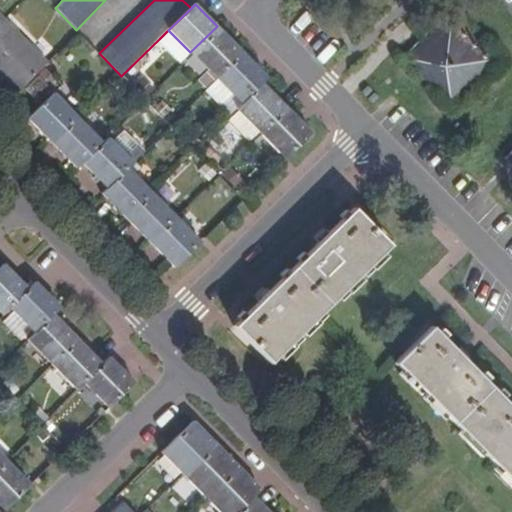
[(499,59),(453,14),(405,59),(451,105),(499,59)]
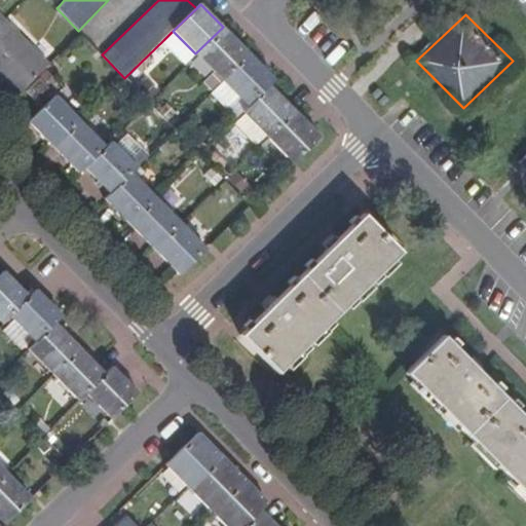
[(47,60),(6,20),(0,26),(0,78),(13,92),(47,60)]
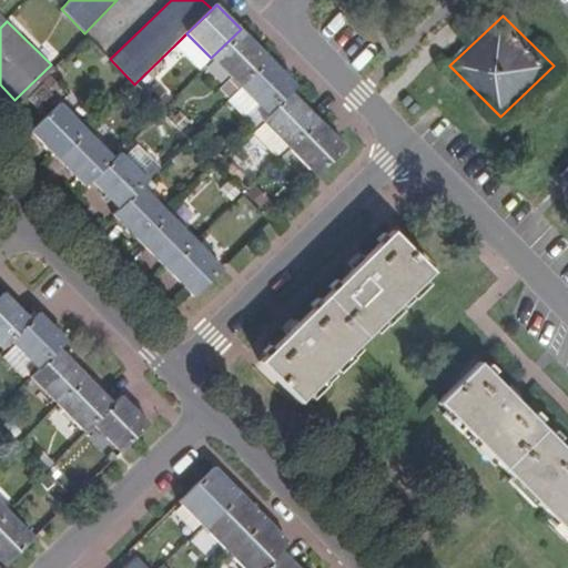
[(240,88),(271,59),(241,29),(211,58),(240,88)]
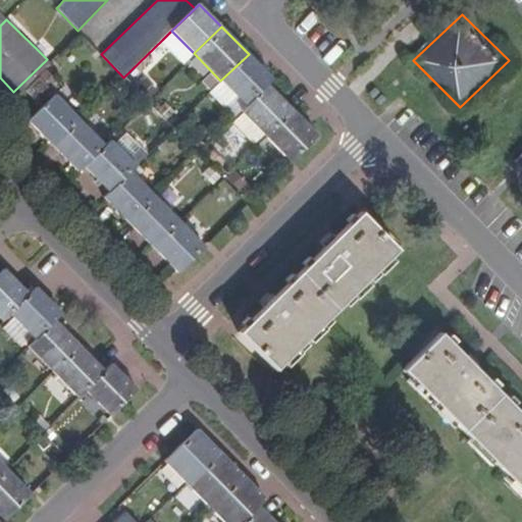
[(171,31),(162,40),(185,63),(194,53),(171,31)]
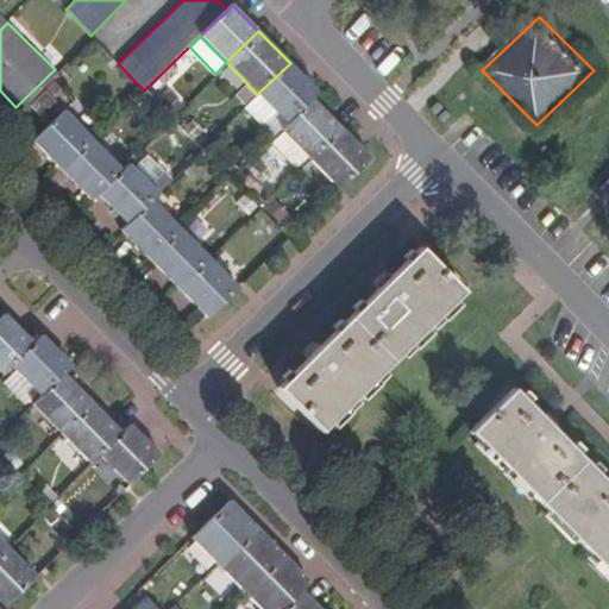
[(319,93),(290,63),(257,94),(276,113),(288,124),(314,99),(319,93)]
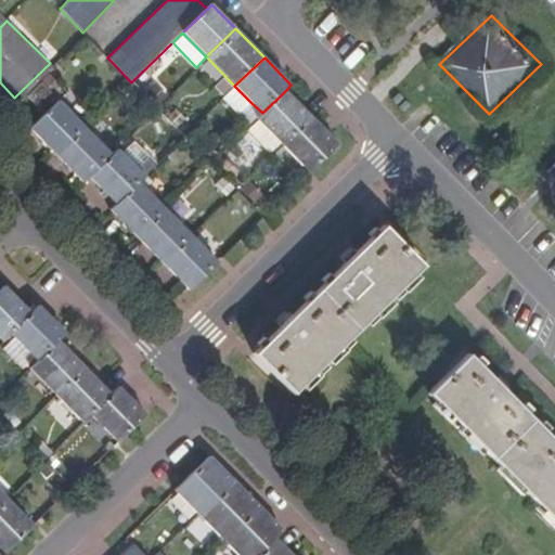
[(50,74),(40,84),(52,95),(62,86),(50,74)]
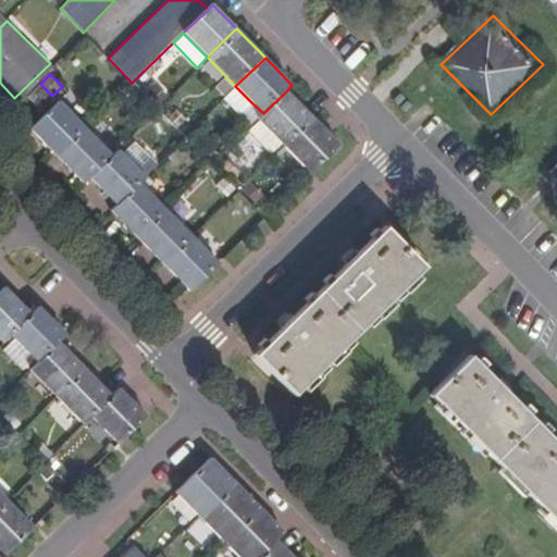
[(40,84),(38,82),(25,95),(41,112),(54,98),(52,96),(40,84)]
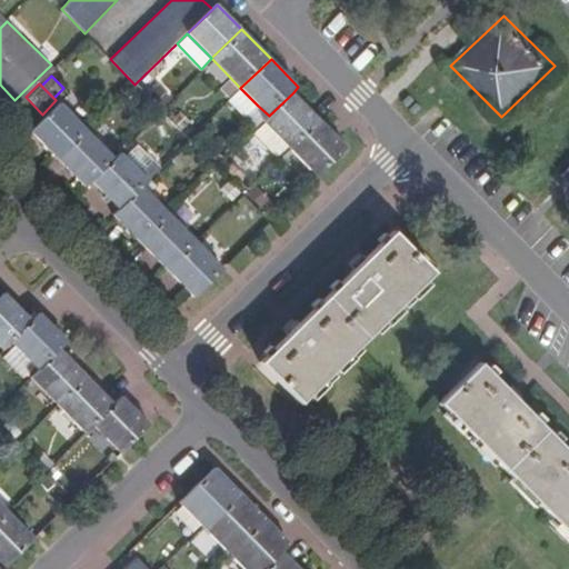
[(258,106),(240,88),(228,101),(246,118),(258,106)]
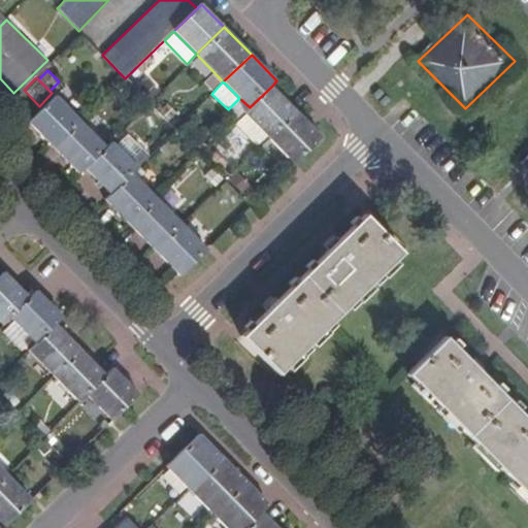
[(269,138),(297,111),(272,86),(250,107),(244,113),(246,116),(267,135),(269,138)]
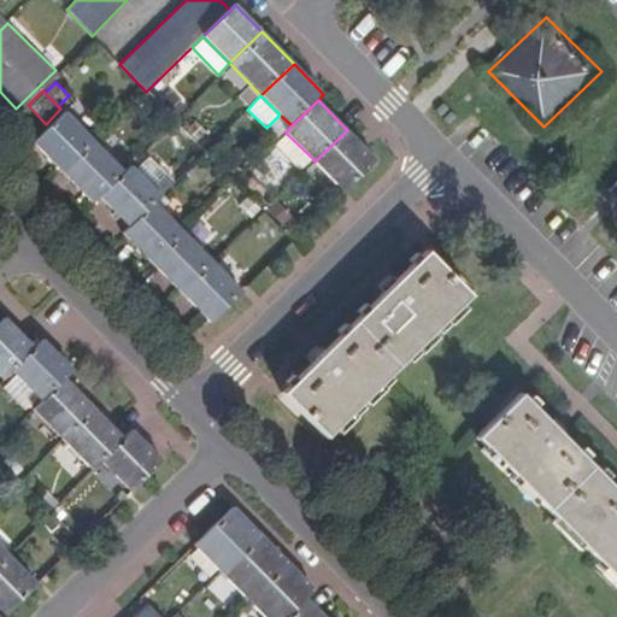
[(94,142),(65,111),(34,142),(64,172),(94,142)]
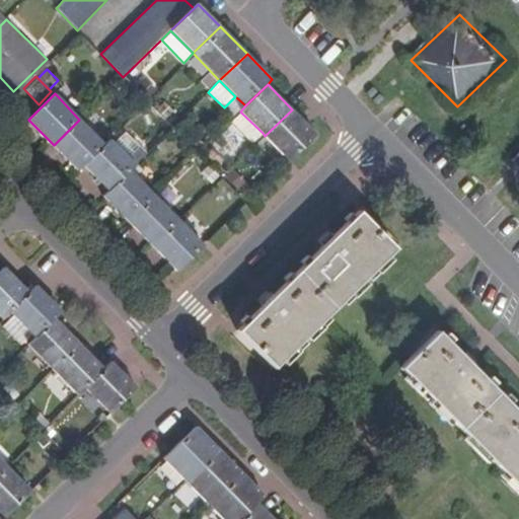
[(316,136),(292,109),(265,136),(290,161),(316,136)]
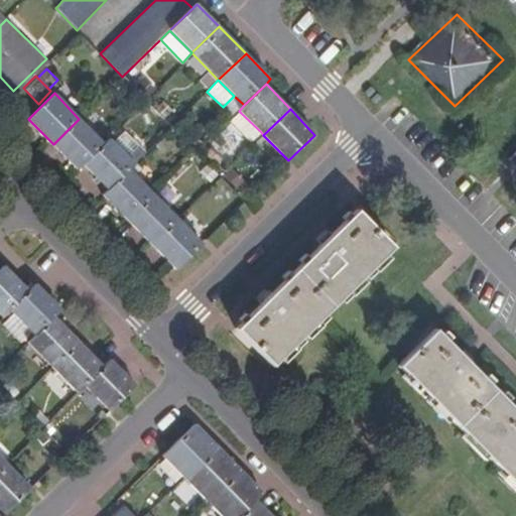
[(261,132),(241,113),(232,123),(251,142),(261,132)]
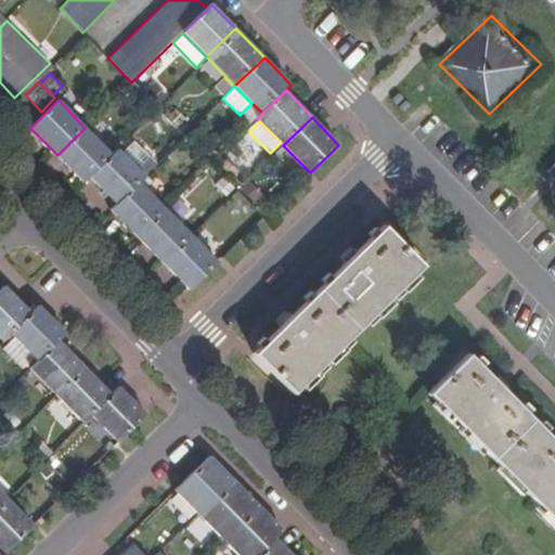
[(90,176),(112,154),(85,128),(57,155),(84,182),(90,176)]
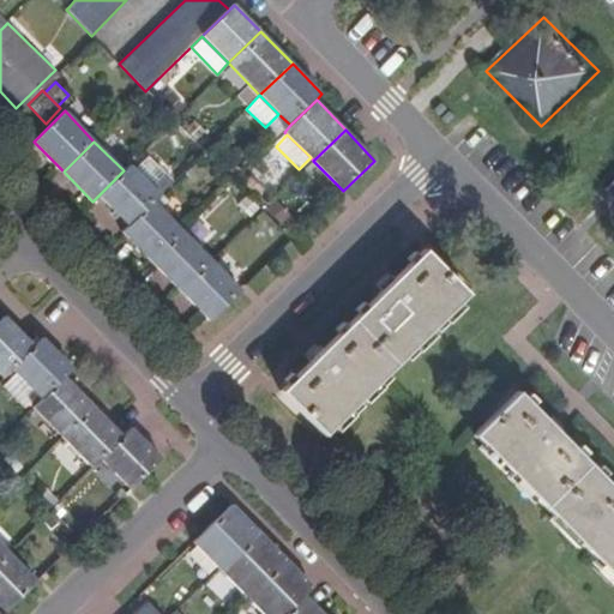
[(160,196),(131,164),(124,170),(100,194),(131,226),(160,196)]
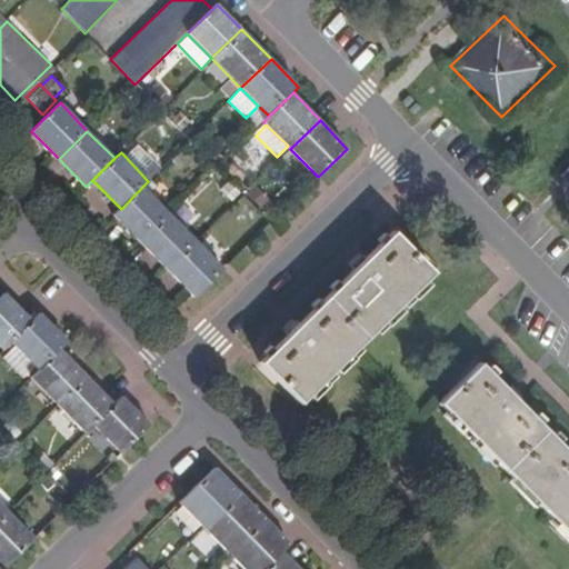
[(246,176),(233,162),(227,169),(239,181),(246,176)]
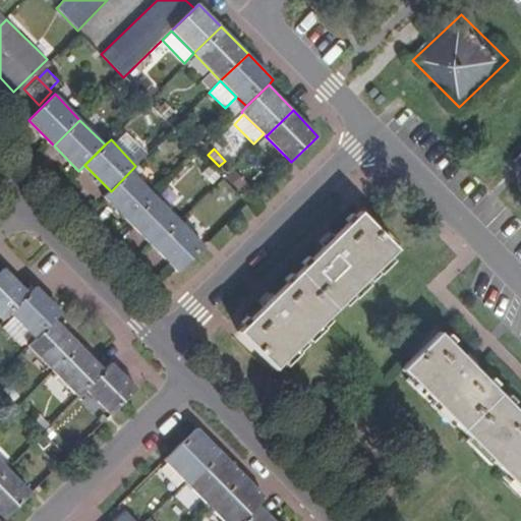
[(155,196),(138,178),(145,173),(137,165),(135,166),(111,191),(105,197),(128,222),(155,196)]
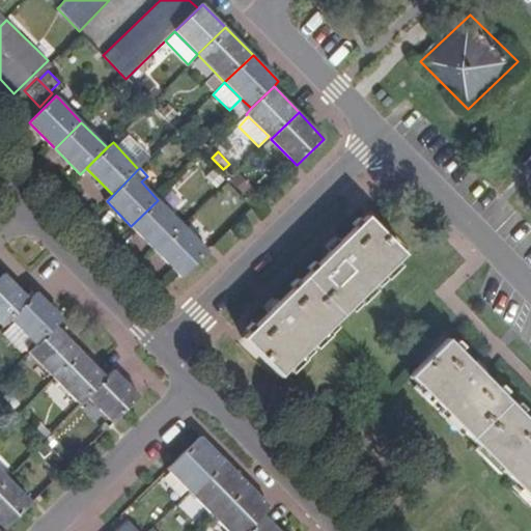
[(240,174),(232,182),(248,196),(255,189),(240,174)]
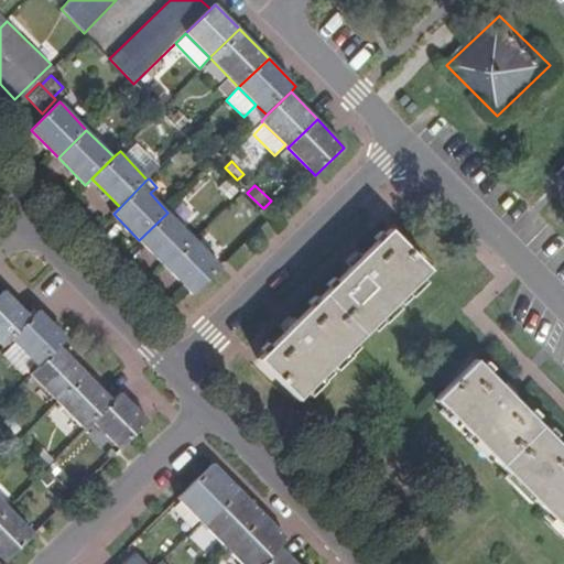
[(195,240),(167,213),(139,240),(166,268),(195,240)]
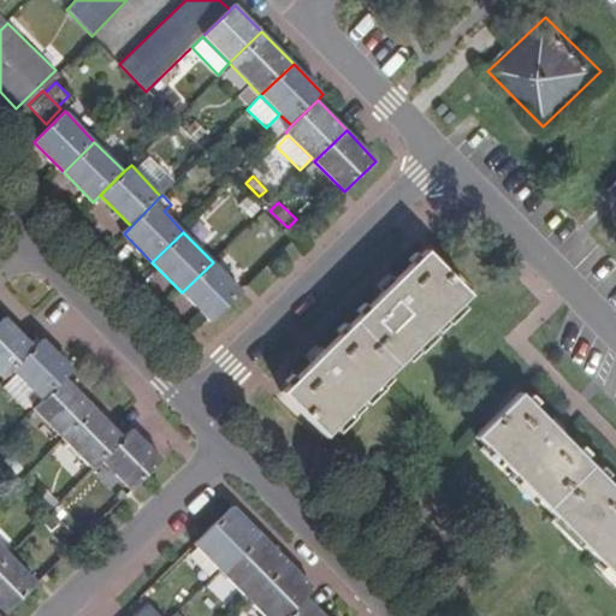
[(468,296),(425,253),(282,394),(324,437),(468,296)]
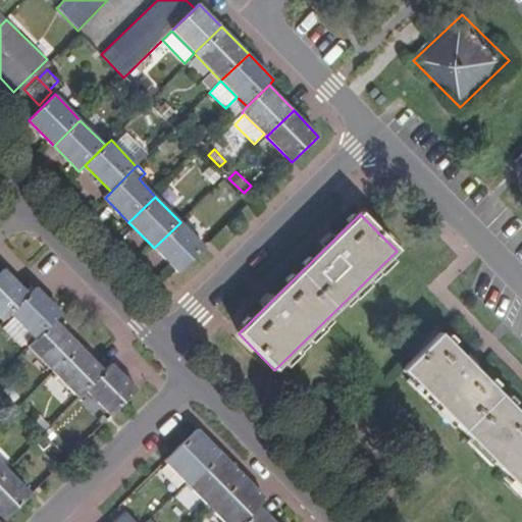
[(204,247),(180,222),(154,248),(177,272),(204,247)]
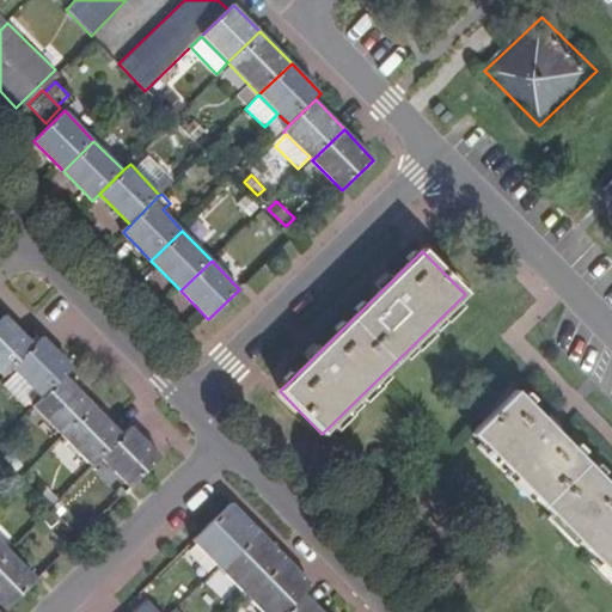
[(11,367),(35,343),(6,313),(0,319),(0,372),(4,375),(11,367)]
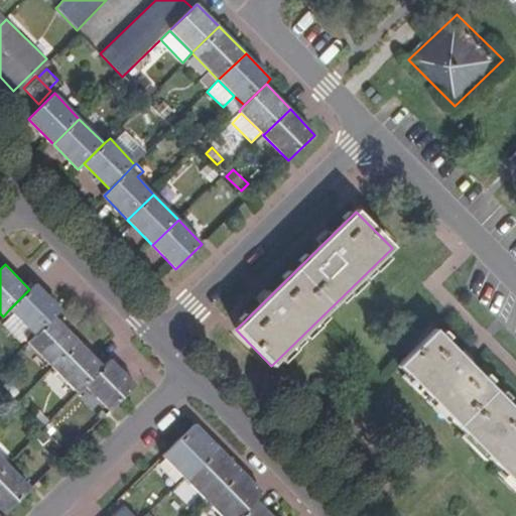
[(60,309),(35,284),(29,289),(9,309),(35,335),(55,315),(60,309)]
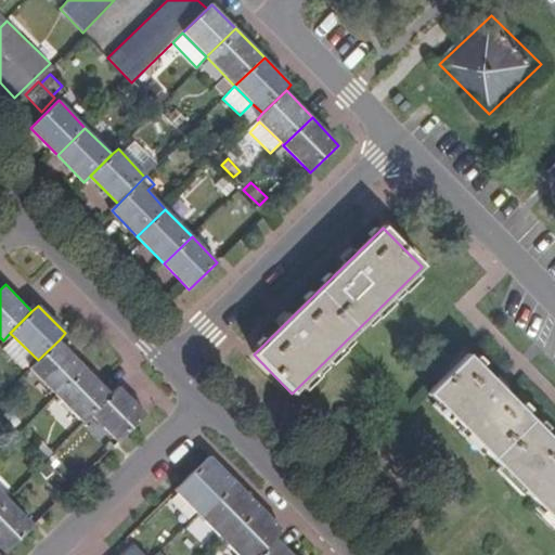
[(55,395),(86,366),(60,339),(38,360),(30,369),(55,395)]
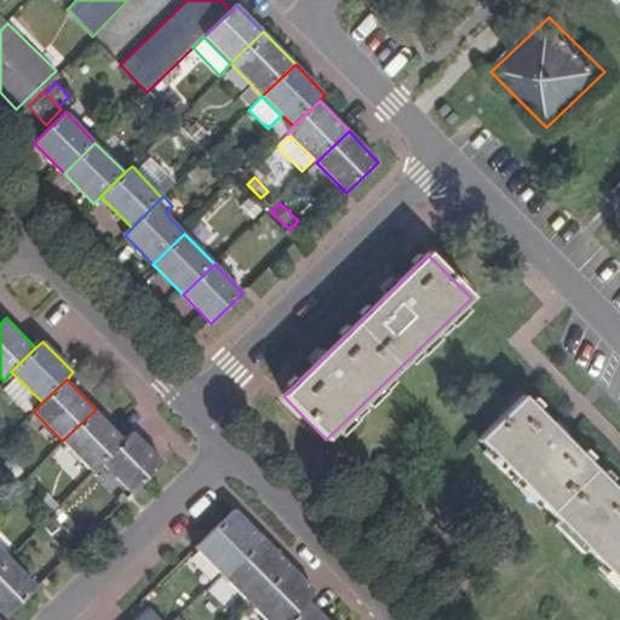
[(619,494),(523,397),(481,440),(619,581),(619,494)]
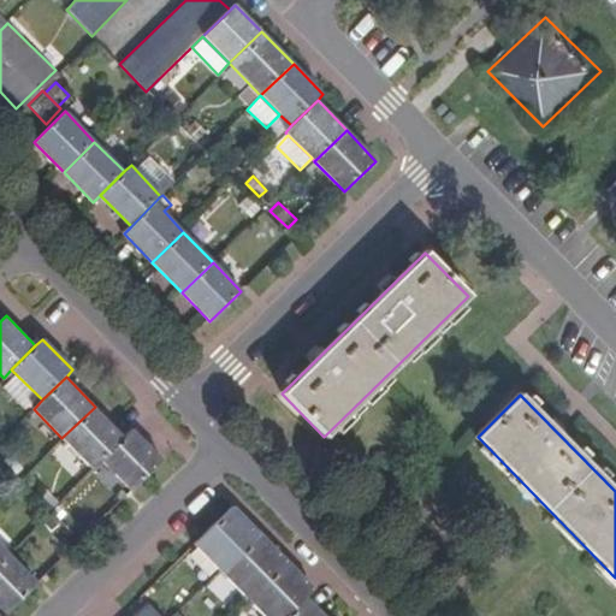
[(100,461),(125,437),(95,407),(61,438),(92,468),(100,461)]
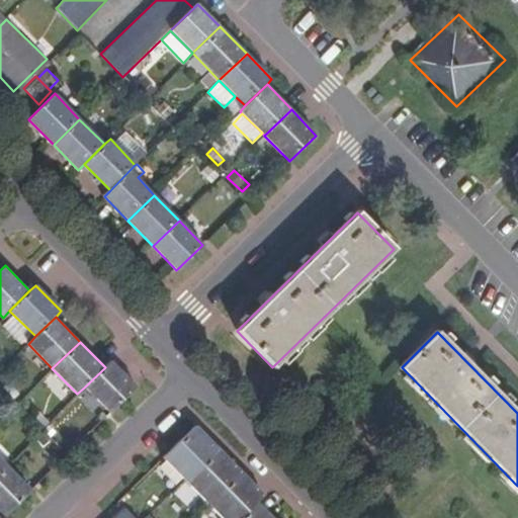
[(137,387),(110,361),(105,367),(84,387),(110,413),(137,387)]
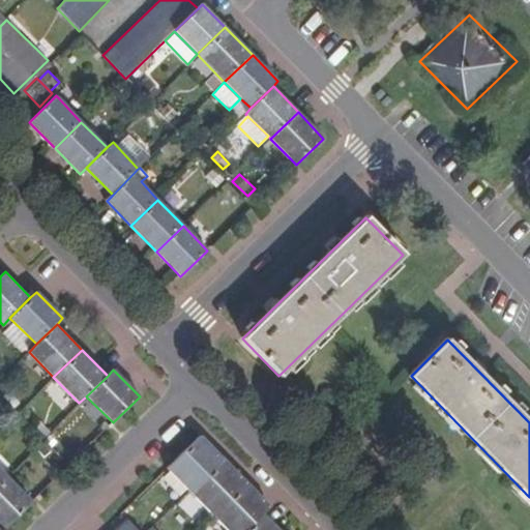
[(188,489),(219,459),(197,436),(166,467),(188,489)]
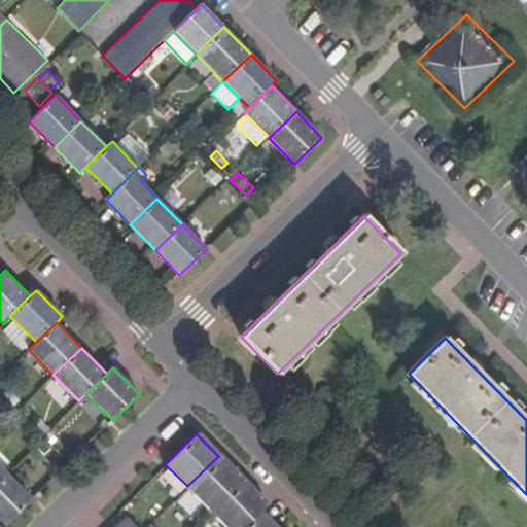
[(241,479),(218,456),(187,486),(209,510),(241,479)]
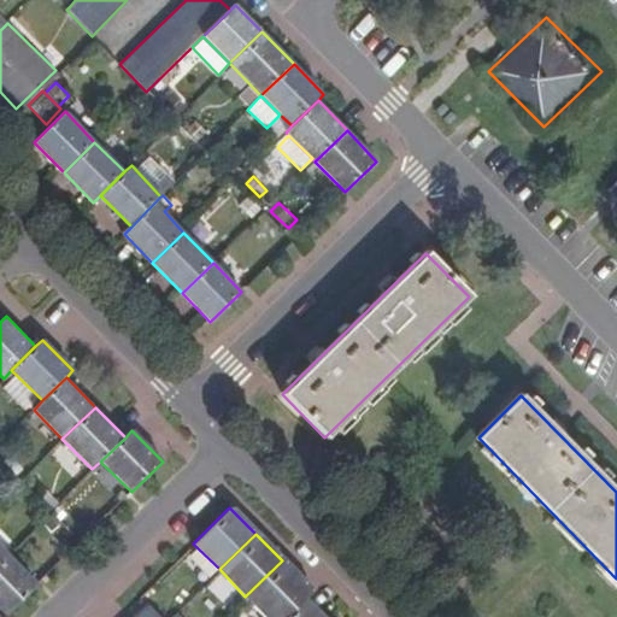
[(0,568),(11,557),(0,545),(0,568)]
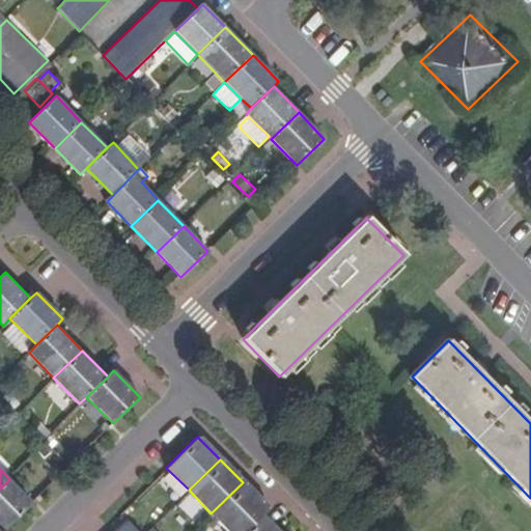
[(0,523),(6,530),(33,503),(9,479),(0,488),(0,523)]
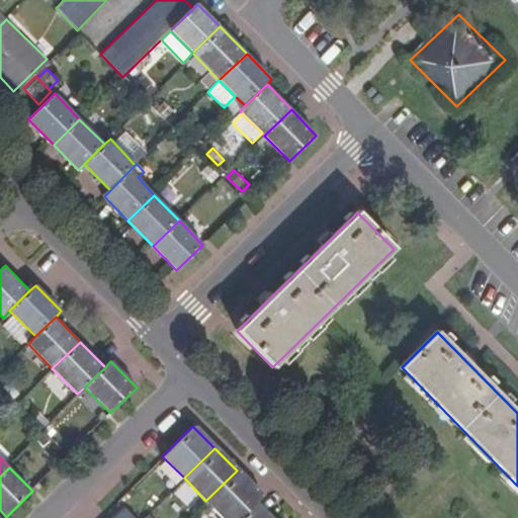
[(223,517),(239,517),(258,501),(262,496),(237,470),(205,501),(223,517)]
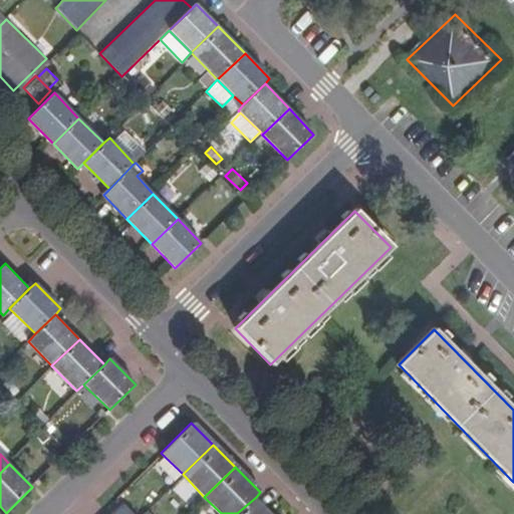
[(272,513),(256,497),(237,513),(272,513)]
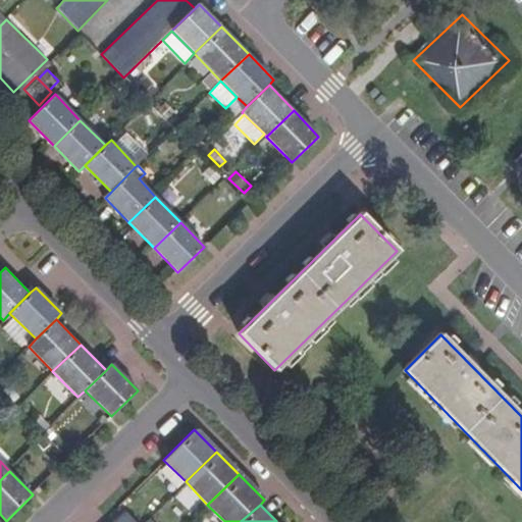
[(134,521),(123,511),(112,521),(134,521)]
